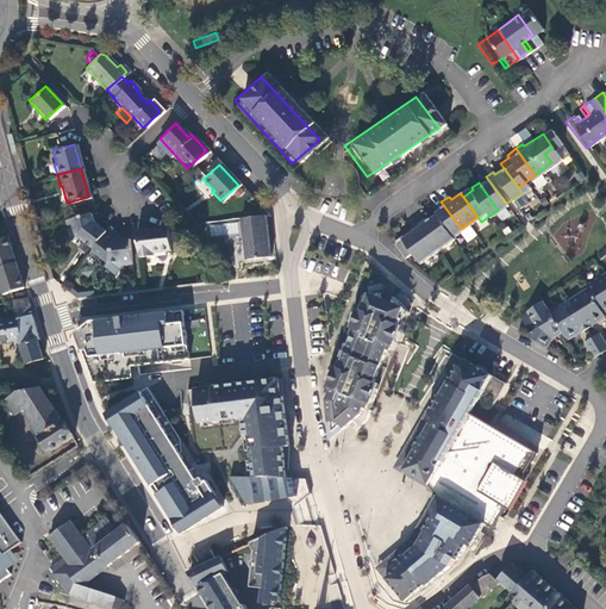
[(436,209),(425,216),(426,218),(444,242),(461,229),(441,202),(435,206),(436,209)]
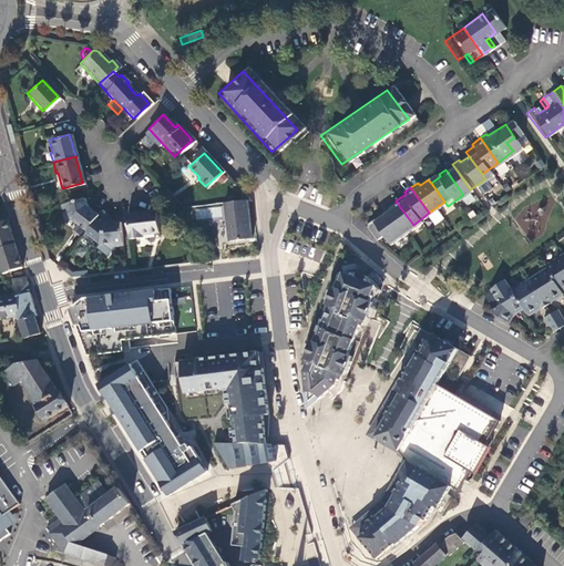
[(84,206),(82,197),(62,203),(65,218),(83,230),(93,217),(95,215),(84,206)]
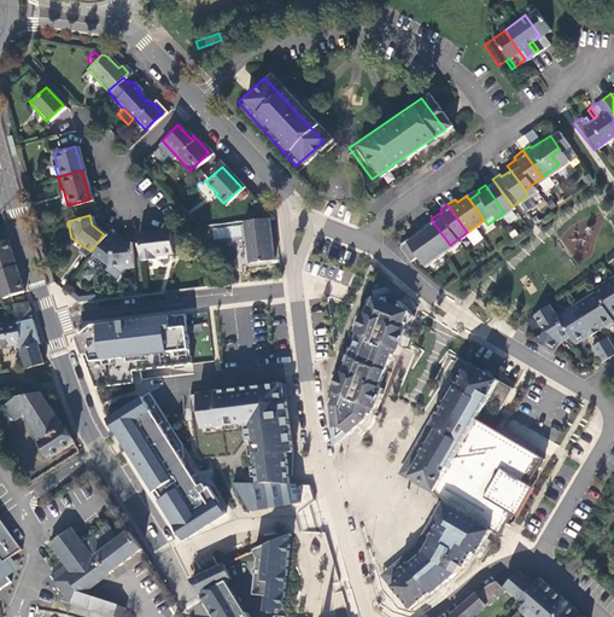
[(270,258),(265,217),(240,220),(246,261),(270,258)]
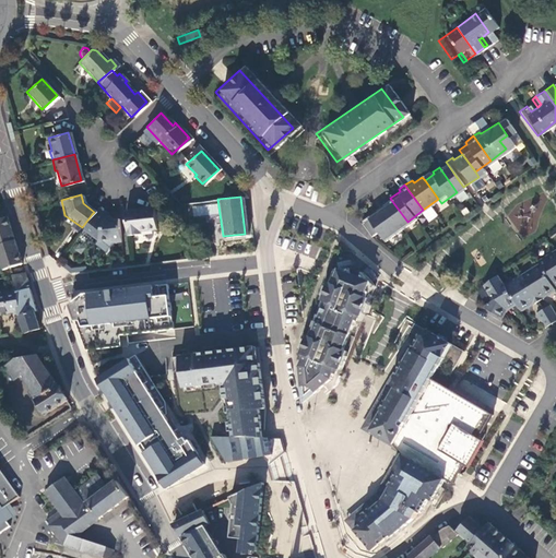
[(381,204),(375,209),(391,233),(407,223),(407,222),(391,200),(382,206),(381,204)]
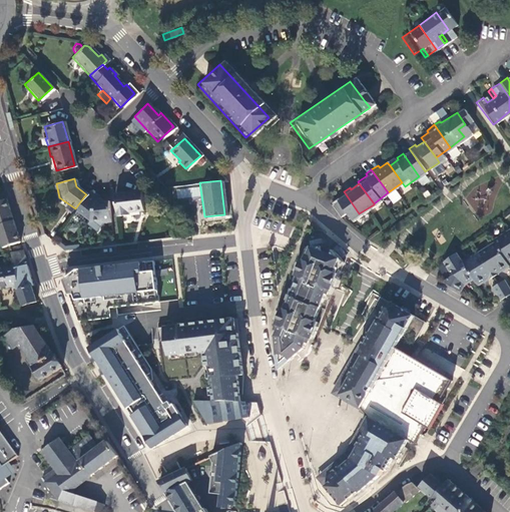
[(198,186),(177,189),(178,196),(199,193),(198,186)]
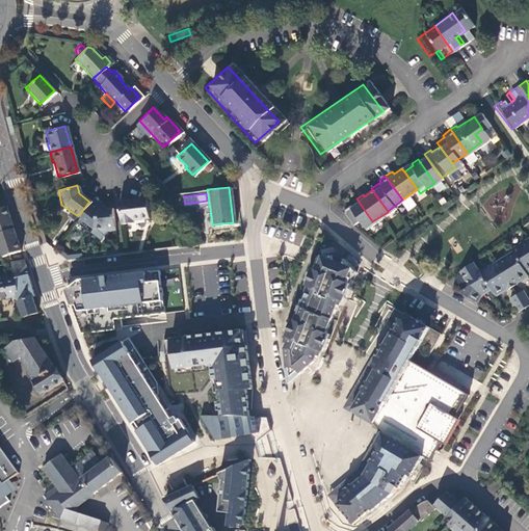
[(146,218),(144,197),(115,201),(118,223),(131,222),(130,220),(146,218)]
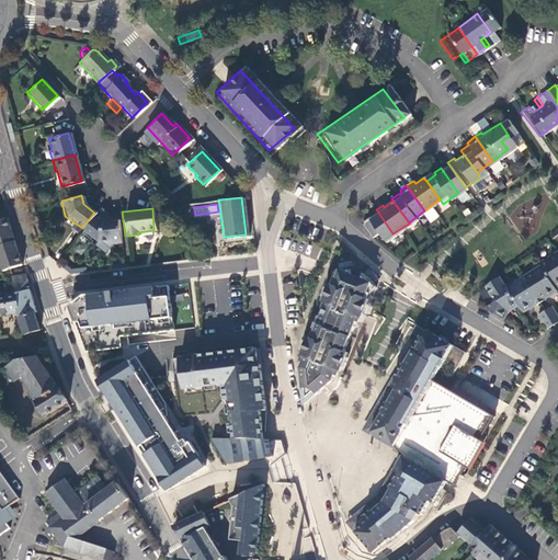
[(371,216),(354,228),(364,241),(371,237),(377,246),(393,233),(376,209),(368,214),(371,216)]
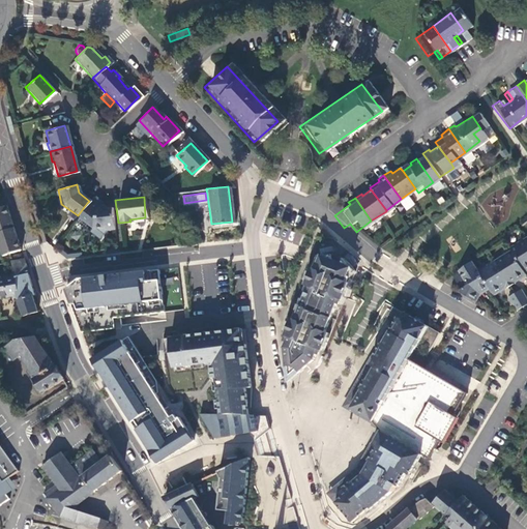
[(94,208),(87,203),(78,215),(76,217),(88,228),(101,227),(103,230),(112,229),(110,207),(101,208),(97,205),(94,208)]
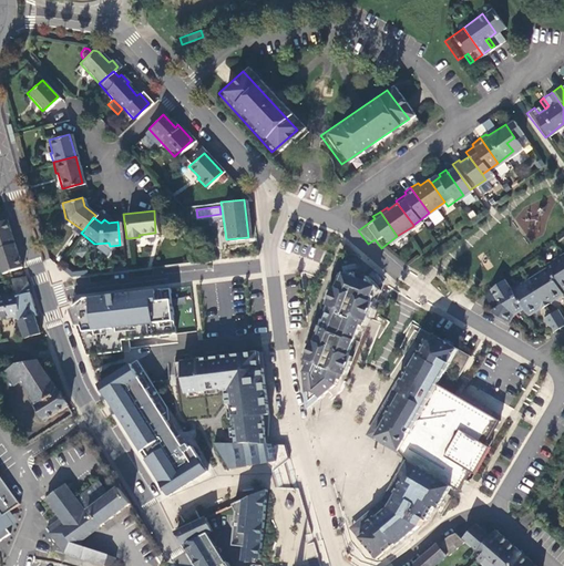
[(4,220),(0,222),(0,247),(12,244),(4,220)]
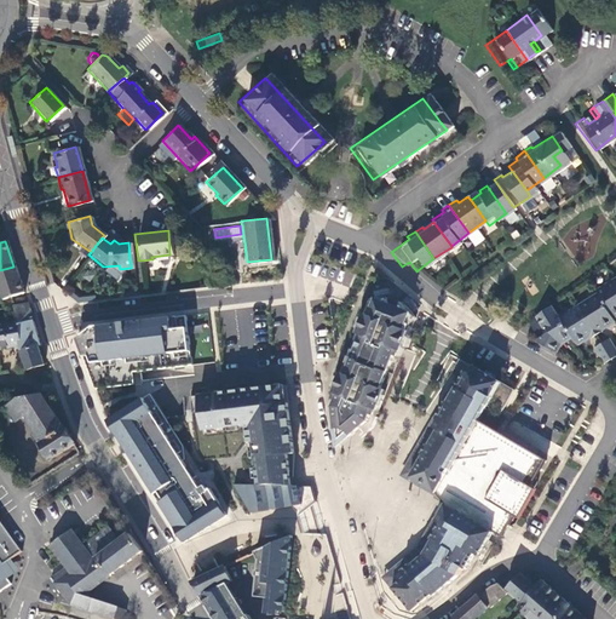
[(308,276),(347,281),(349,269),(309,264),(308,276)]
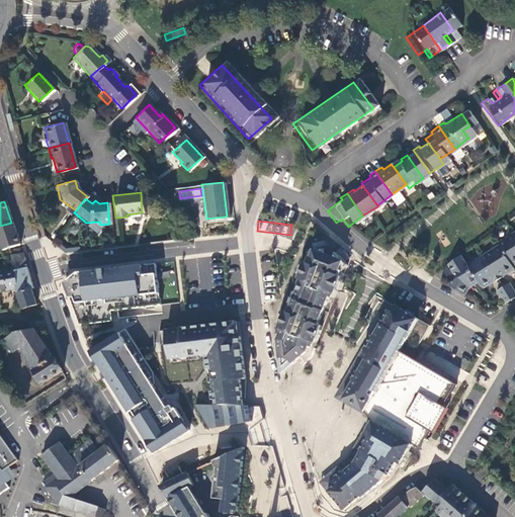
[(0,250),(18,244),(11,223),(0,226),(0,250)]
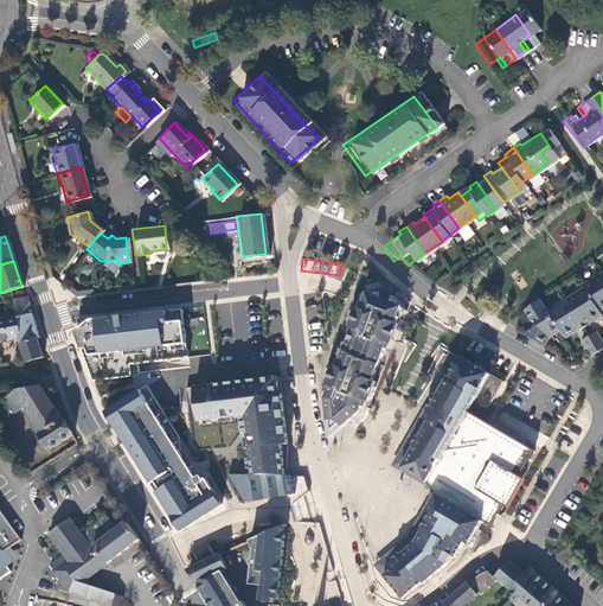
[(602,267),(591,275),(602,294),(602,267)]
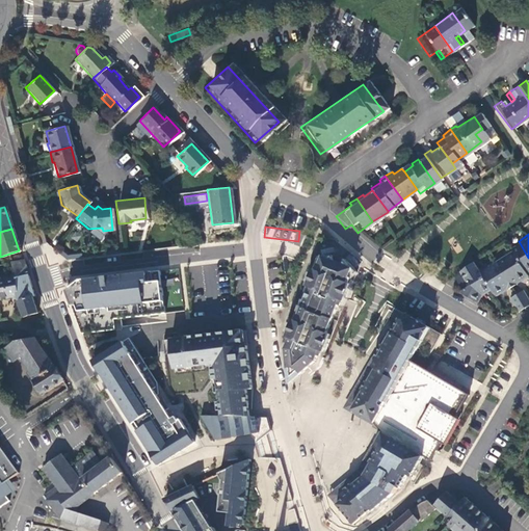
[(510,249),(503,254),(504,256),(517,275),(528,268),(527,266),(528,264),(528,258),(519,241),(508,246),(510,249)]
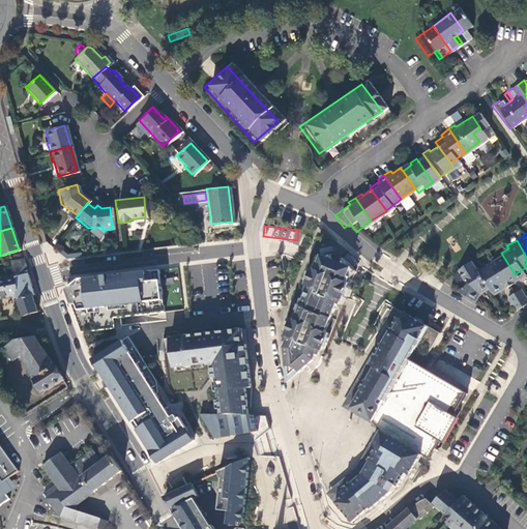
[(313,254),(303,278),(286,321),(287,321),(283,330),(283,329),(280,336),(280,340),(284,342),(282,350),(284,368),(295,373),(312,359),(315,353),(319,355),(326,338),(353,269),(351,266),(349,262),(345,261),(340,262),(329,257),(329,253),(323,252),(320,252),(313,254)]
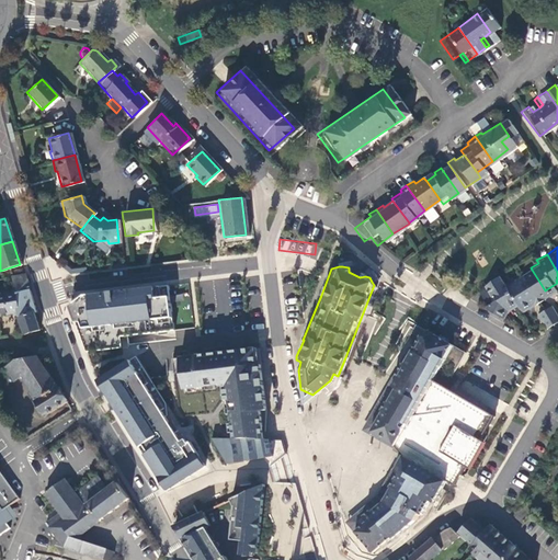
[(536,300),(547,293),(545,290),(532,270),(526,273),(525,272),(514,278),(528,301),(534,297),(536,300)]
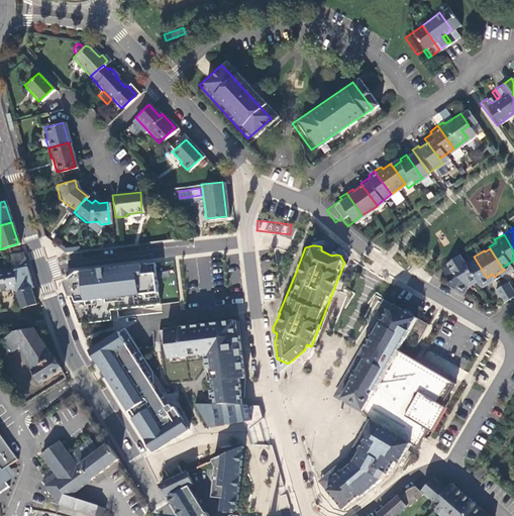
[(30,288),(32,287),(21,252),(10,254),(13,270),(16,286),(14,286),(20,308),(34,304),(30,288)]
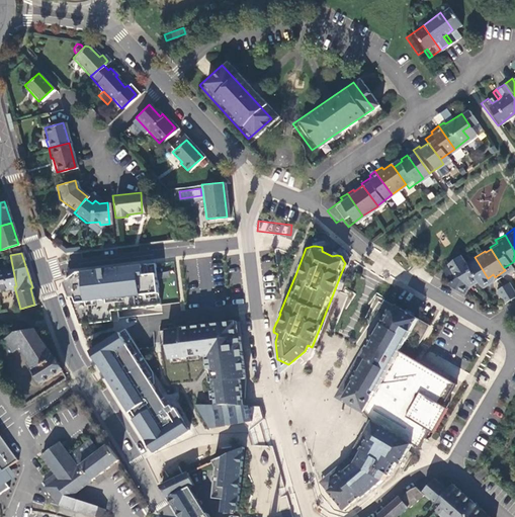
[(465,265),(459,269),(468,283),(473,290),(483,283),(483,281),(488,278),(475,257),(464,263),(465,265)]
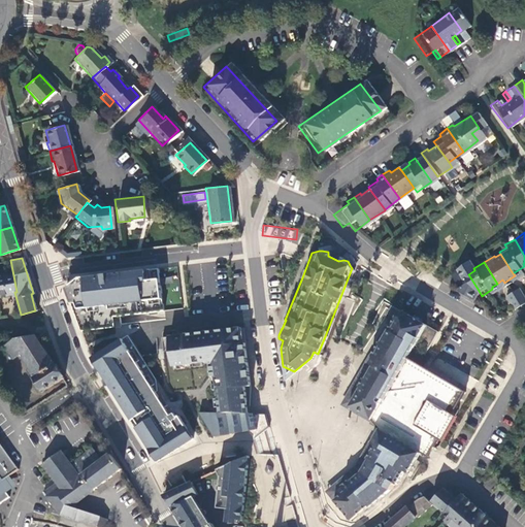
[(450,290),(448,293),(465,303),(469,294),(478,289),(468,274),(462,263),(449,272),(454,282),(457,281),(458,284),(450,290)]
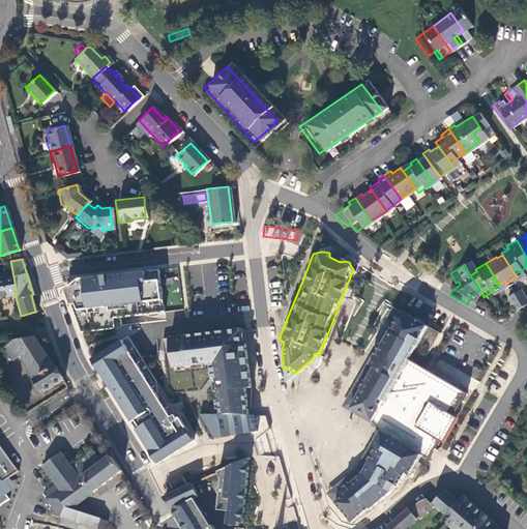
[(109,317),(162,311),(156,267),(74,276),(59,288),(78,330),(112,327),(109,317)]
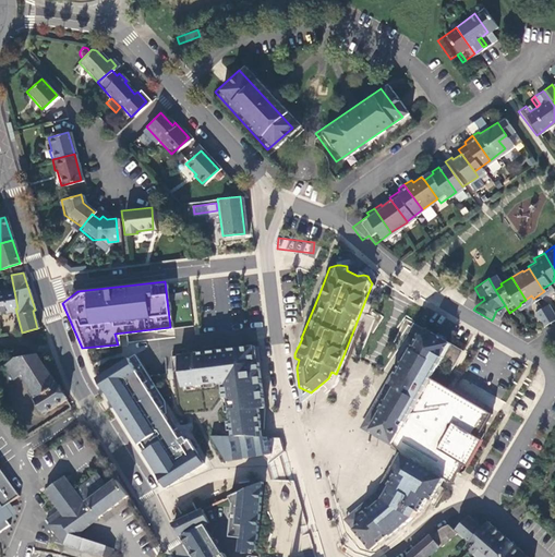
[(0,311),(15,309),(17,309),(14,291),(0,293),(0,311)]
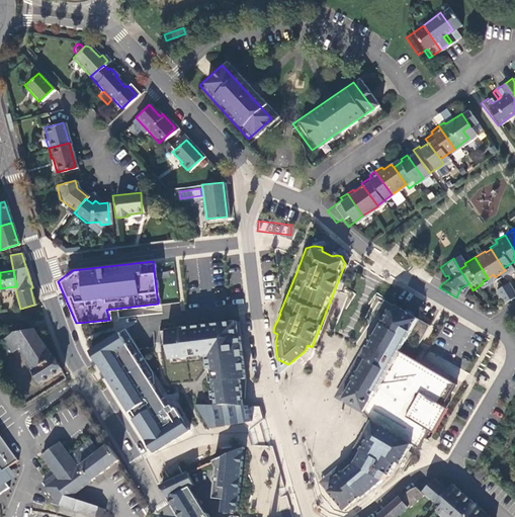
[(501,284),(494,288),(502,302),(509,297),(501,284)]
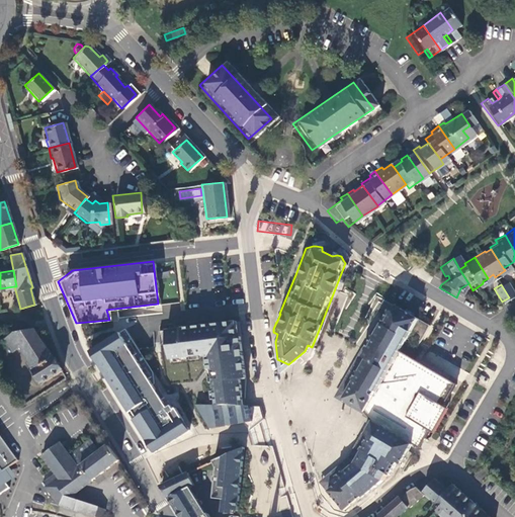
[(495,305),(502,302),(494,288),(488,292),(495,305)]
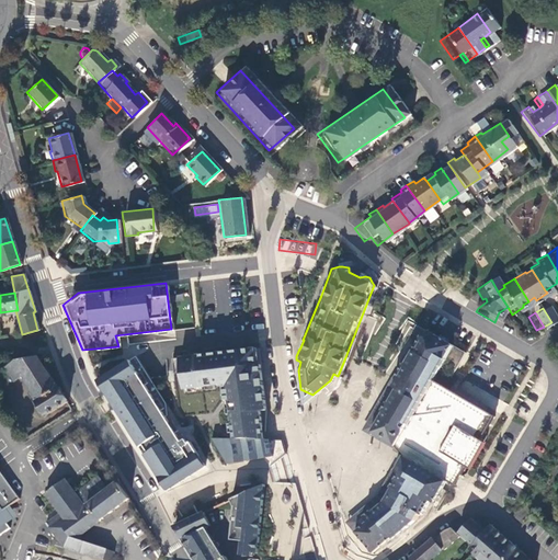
[(408,332),(418,336),(419,334),(422,329),(412,323),(408,332)]
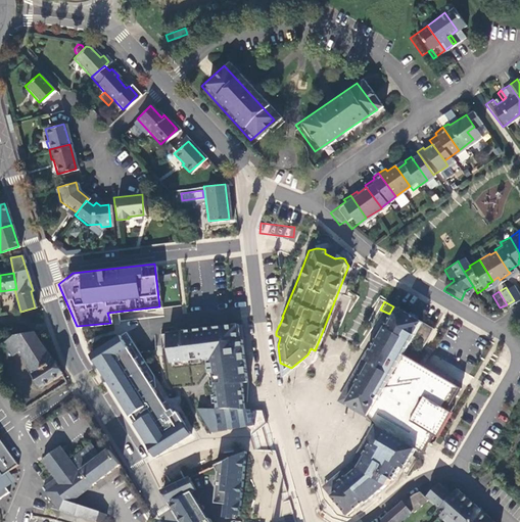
[(347,393),(370,407),(400,353),(408,340),(420,347),(431,327),(415,317),(407,313),(402,310),(394,314),(390,312),(389,314),(375,338),(374,337),(366,350),(374,356),(367,368),(364,367),(360,374),(359,373),(355,380),(355,381),(347,393)]
